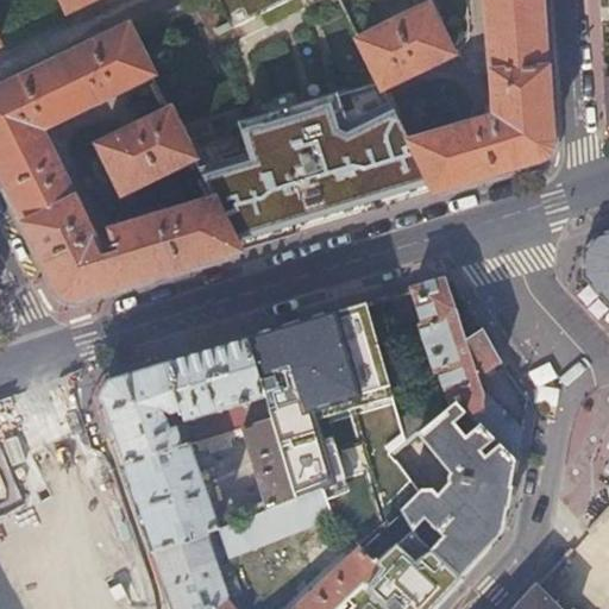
[(61,0),(68,13),(94,0),(61,0)]
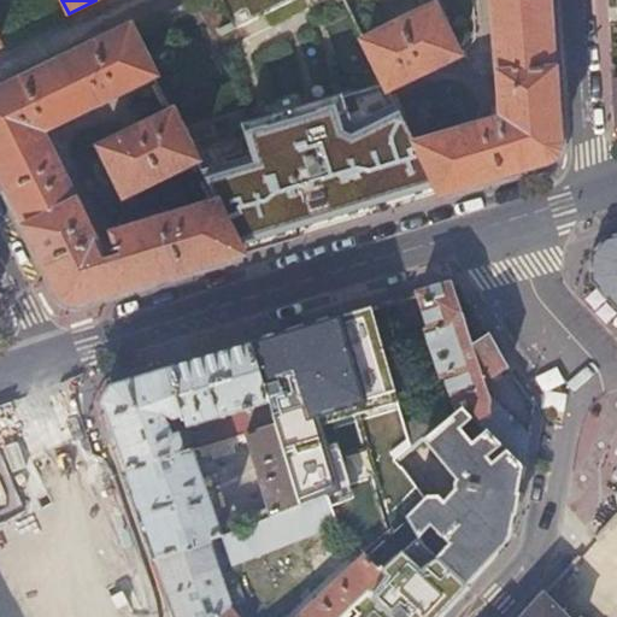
[(292,0),(219,0),(231,22),(217,29),(221,35),(292,0)]
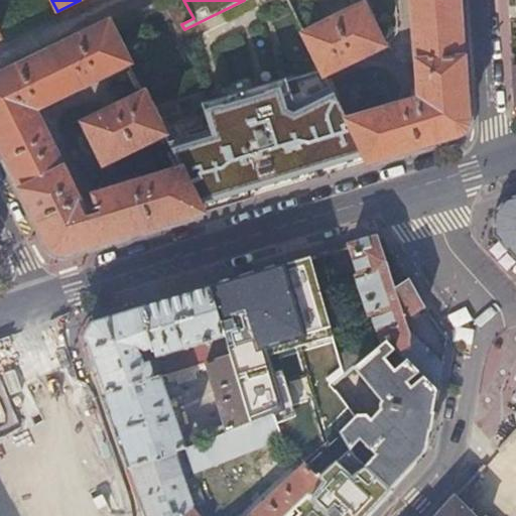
[(463,126),(455,0),(413,0),(419,69),(420,86),(413,93),(414,102),(349,122),(369,161),(412,148),(454,136),(459,130),(463,126)]
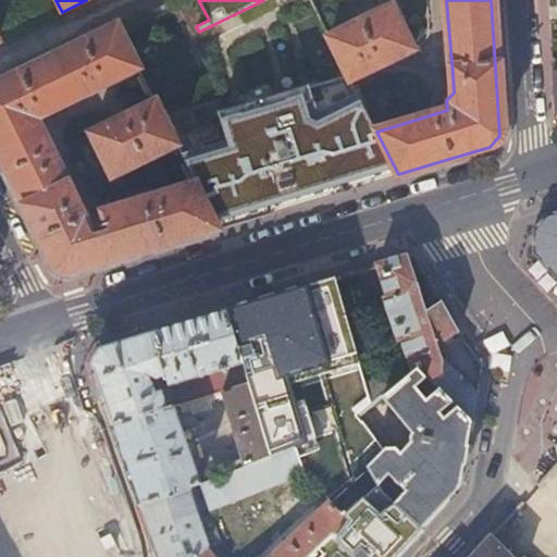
[(347,75),(350,82),(413,50),(393,8),(329,38),(332,44),(338,58),(347,75)]
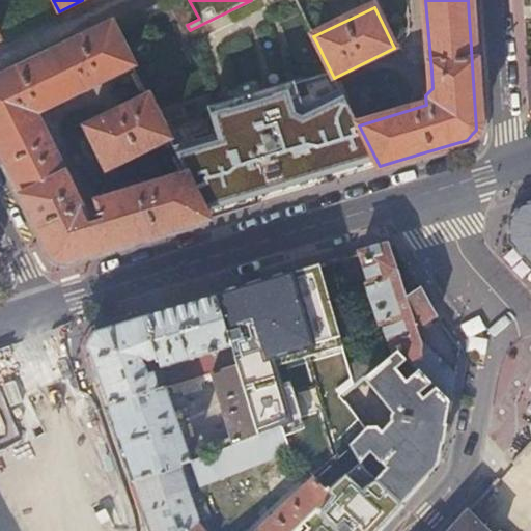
[(111,27),(0,81),(0,149),(42,233),(48,246),(52,255),(67,260),(91,253),(205,219),(185,177),(81,210),(43,132),(35,130),(20,138),(14,126),(130,67),(111,30),(112,28),(111,27)]
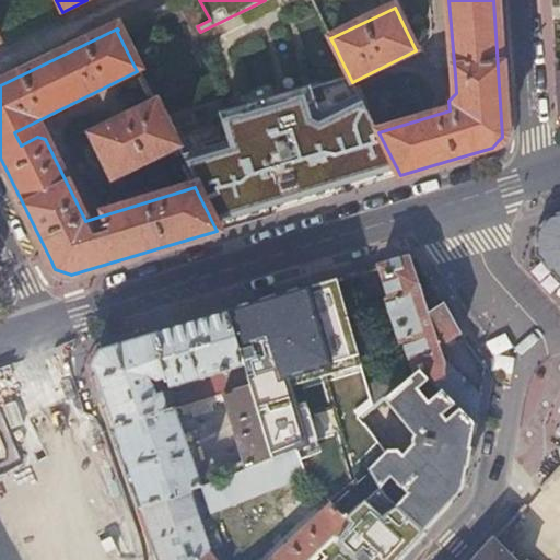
[(195,187),(217,231),(400,175),(378,132),(352,82),(349,76),(182,160),(195,187)]
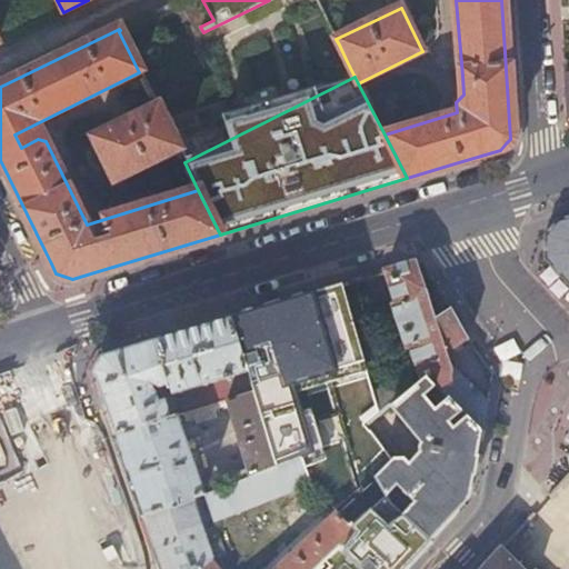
[(113,182),(178,150),(157,107),(92,139),(113,182)]
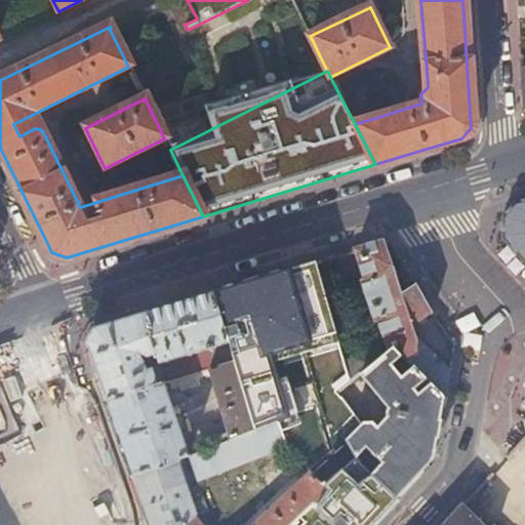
[(524,198),(513,202),(509,207),(502,215),(502,235),(511,244),(510,245),(524,261),(524,198)]
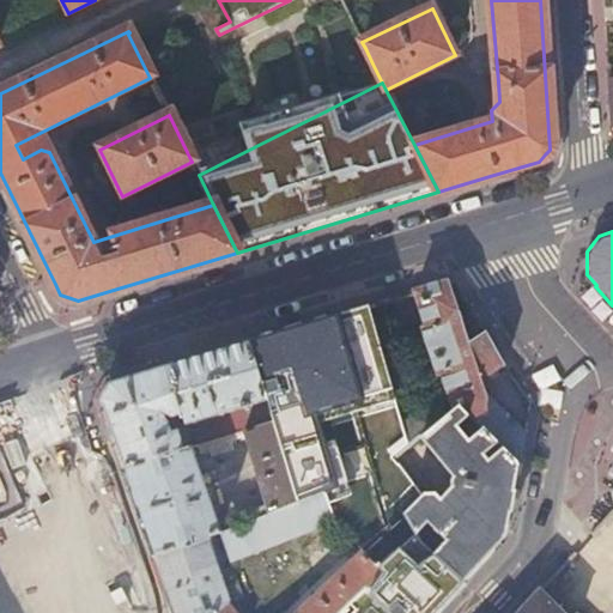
[(467,341),(462,329),(445,281),(412,292),(424,327),(422,327),(438,375),(441,374),(451,406),(455,402),(466,412),(519,466),(523,436),(486,395),(485,396),(479,378),(504,365),(484,332),(467,341)]
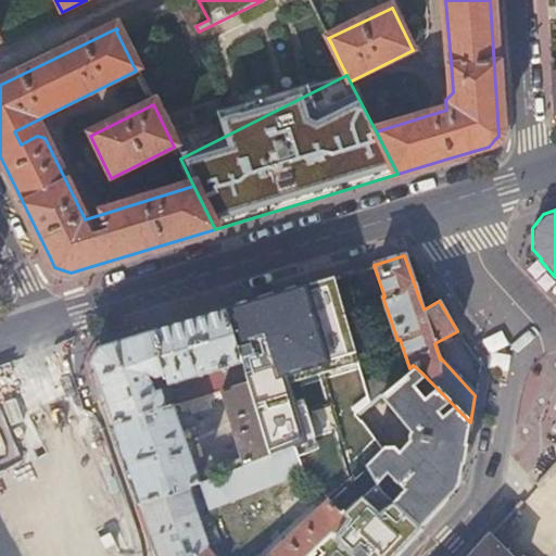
[(369,402),(332,277),(295,289),(292,295),(276,301),(269,299),(268,300),(267,297),(224,310),(240,363),(242,373),(245,383),(266,456),(290,447),(359,420),(354,414),(362,408),(369,402)]
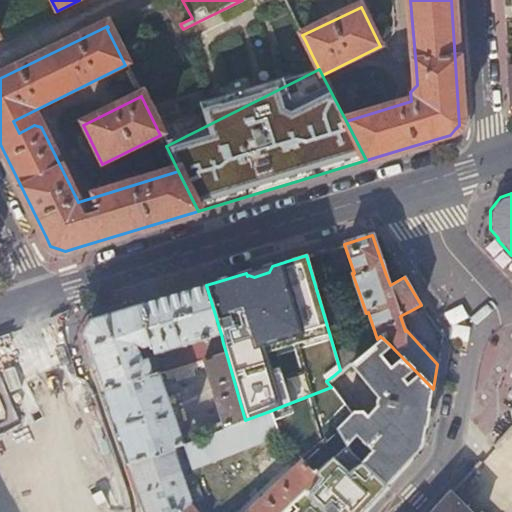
[(221,334),(206,285),(139,305),(90,320),(84,334),(90,351),(103,391),(158,374),(163,372),(170,370),(169,366),(151,371),(147,360),(142,362),(138,350),(151,346),(153,354),(221,334)]
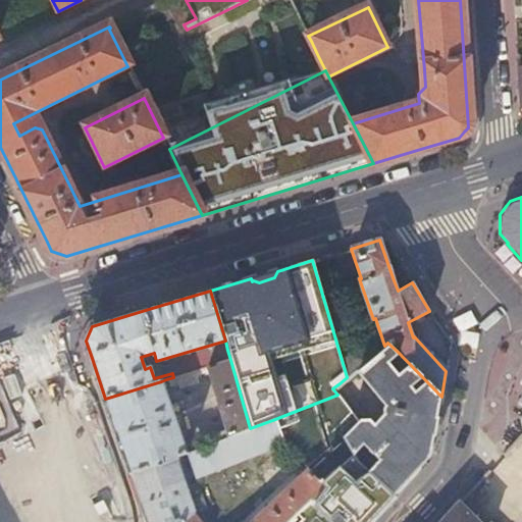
[(432,453),(441,397),(397,351),(387,343),(384,346),(354,371),(385,405),(382,409),(383,412),(373,423),(369,419),(358,420),(359,422),(344,436),(345,438),(354,453),(368,446),(379,459),(368,470),(394,497),(427,461),(432,453)]
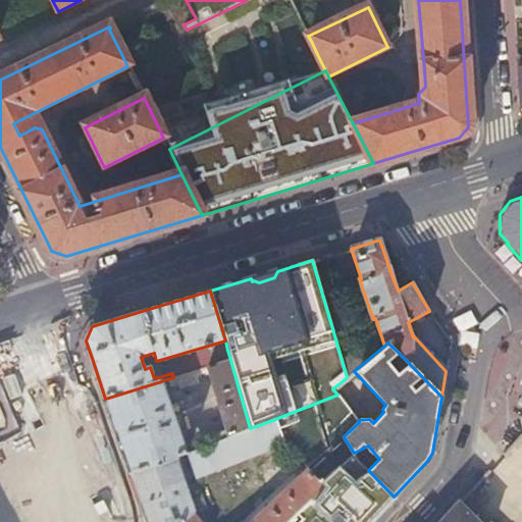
[(195,371),(230,360),(227,350),(192,361),(195,371)]
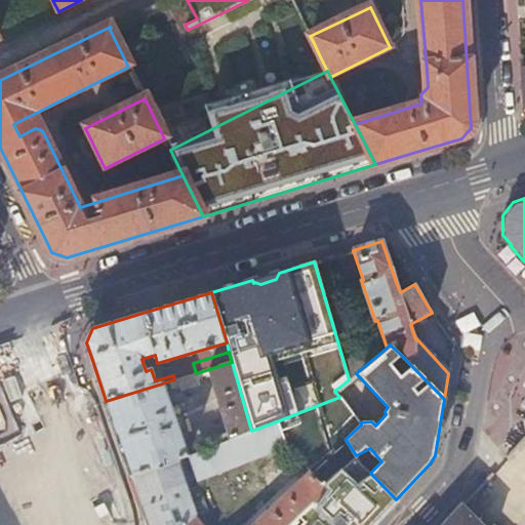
[(209,447),(251,431),(232,362),(196,373),(174,379),(167,381),(170,389),(177,387),(179,391),(199,385),(198,380),(210,376),(226,432),(206,439),(209,447)]
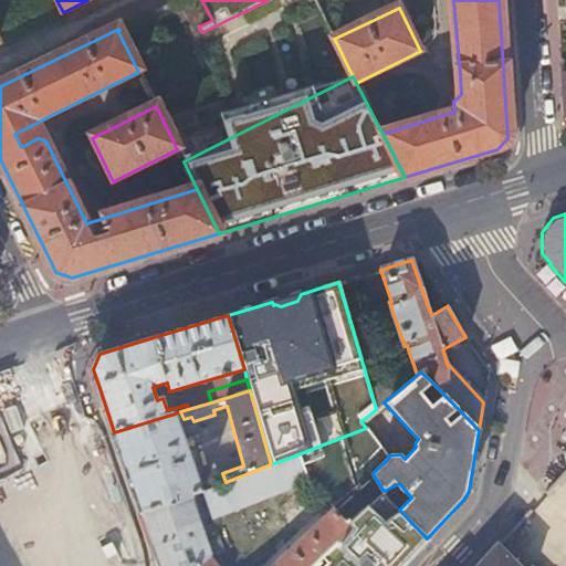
[(175,413),(114,432),(143,513),(160,565),(198,565),(210,557),(189,495),(201,491),(175,413)]
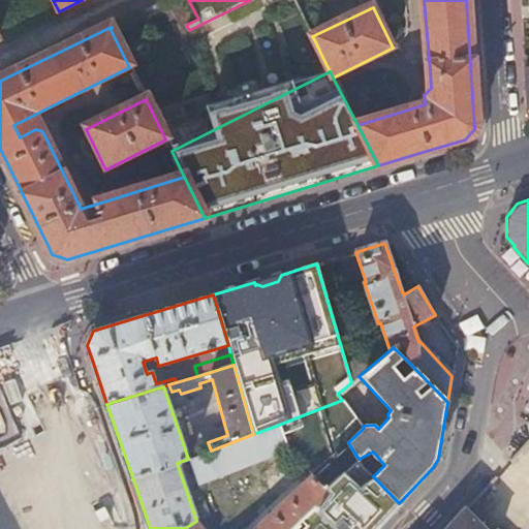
[(366,415),(344,389),(337,394),(342,400),(359,422),(366,415)]
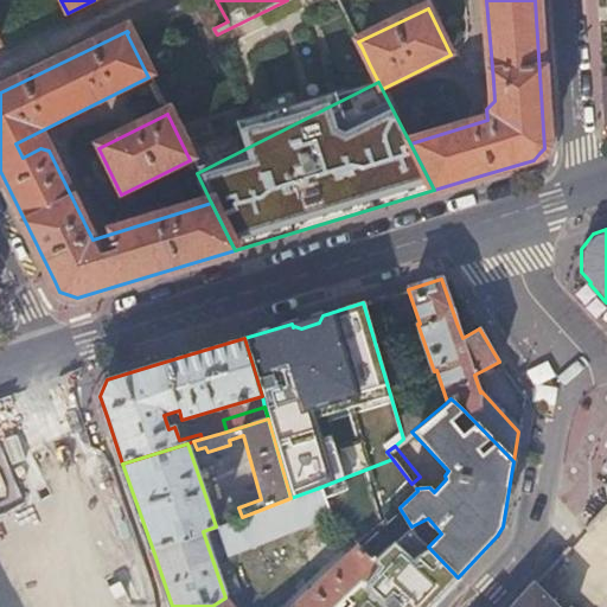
[(317,489),(327,517),(356,547),(377,567),(378,567),(385,557),(391,545),(385,541),(401,510),(400,508),(417,491),(416,489),(411,484),(393,459),(317,489)]
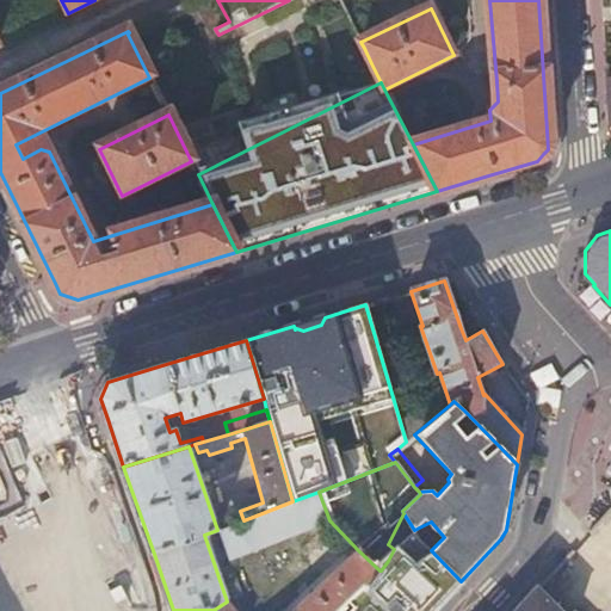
[(227,559),(329,520),(319,492),(292,501),(244,520),(217,530),(227,559)]
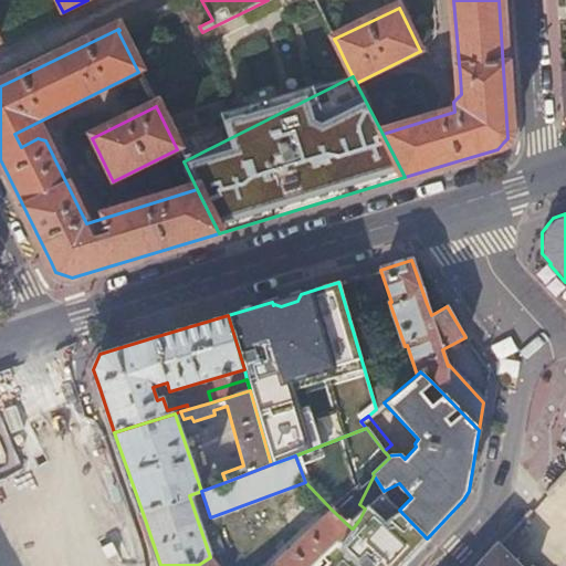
[(96,565),(50,461),(0,482),(0,525),(9,544),(0,547),(0,565),(96,565)]
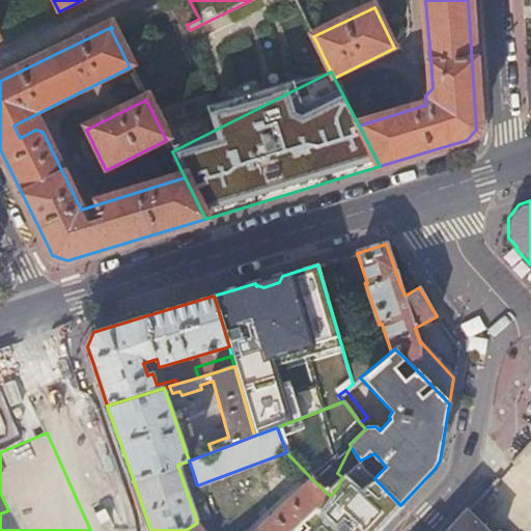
[(375,530),(400,505),(374,478),(360,462),(360,460),(351,446),(337,473),(342,477),(337,487),(331,496),(330,496),(319,510),(314,507),(290,530),(375,530)]
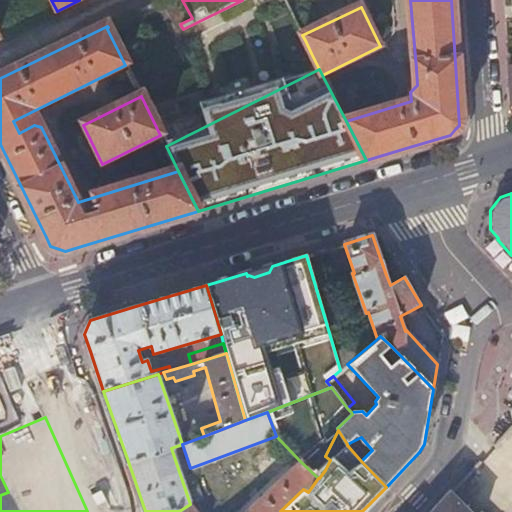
[(308,492),(318,478),(300,461),(246,511),(195,511),(190,504),(179,511),(280,511),(303,489),(308,492)]
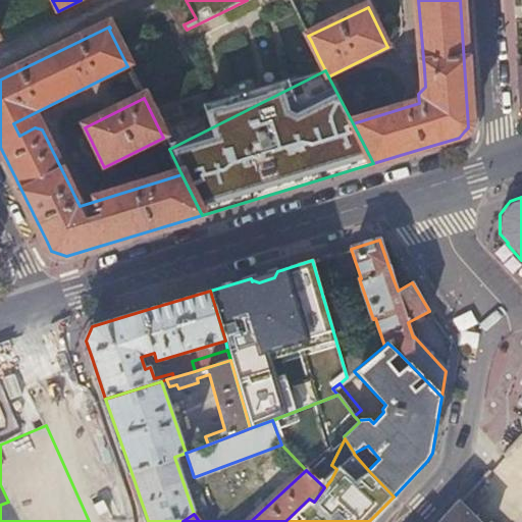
[(478,521),(458,502),(438,521),(478,521)]
